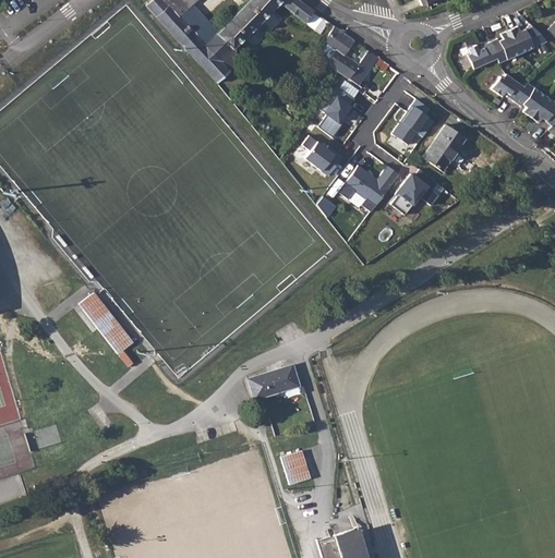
[(196,33),(180,15),(192,4),(197,0),(153,0),(147,5),(167,27),(193,56),(219,83),(232,71),(232,70),(243,59),(234,48),(280,2),(306,22),(315,11),(300,0),(250,0),(220,32),(215,25),(201,38),(196,33)]
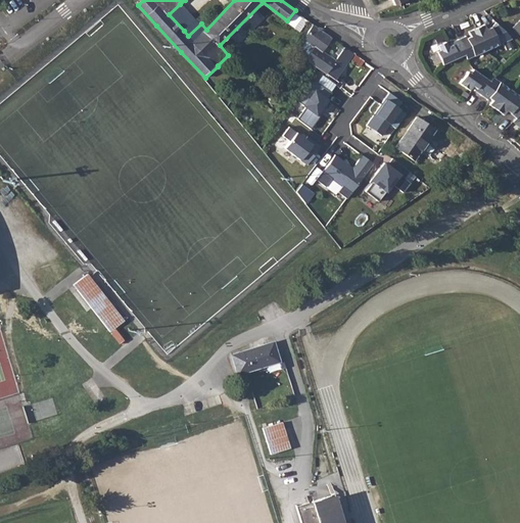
[(180,4),(169,14),(184,31),(195,20),(180,4)]
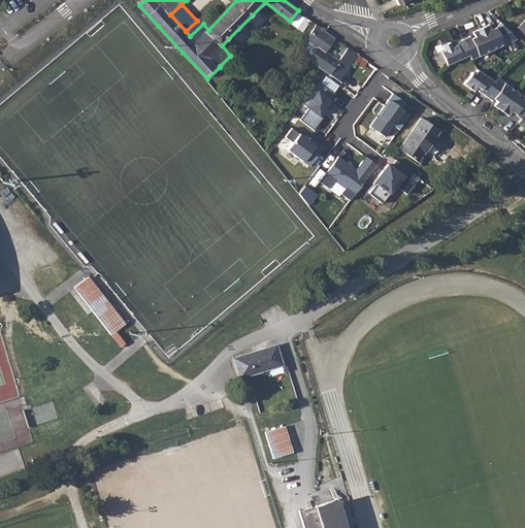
[(492,25),(484,29),(494,51),(518,38),(503,23),(500,26),(494,29),(492,25)]
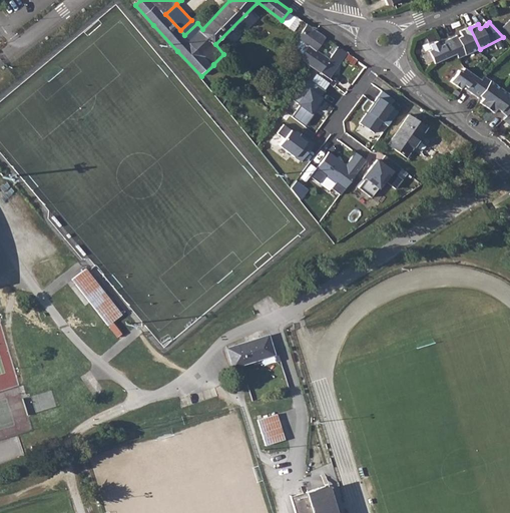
[(310,24),(291,49),(294,52),(309,62),(318,50),(327,36),(310,24)]
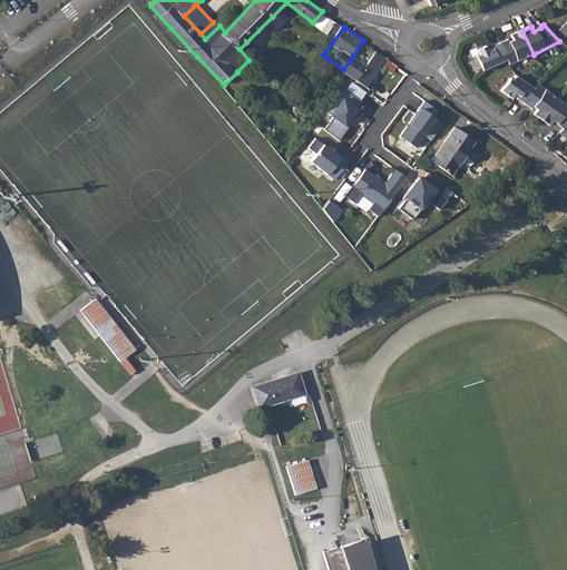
[(511,40),(502,43),(510,60),(512,65),(534,55),(522,31),(515,35),(517,39),(512,42),(511,40)]
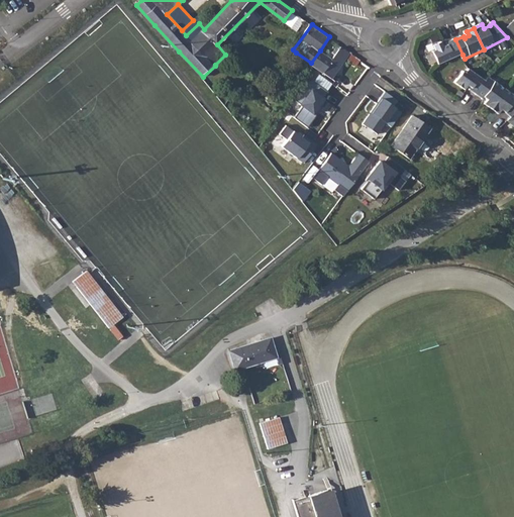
[(435,53),(441,65),(463,55),(455,39),(450,42),(450,44),(446,47),(443,42),(436,46),(438,52),(435,53)]
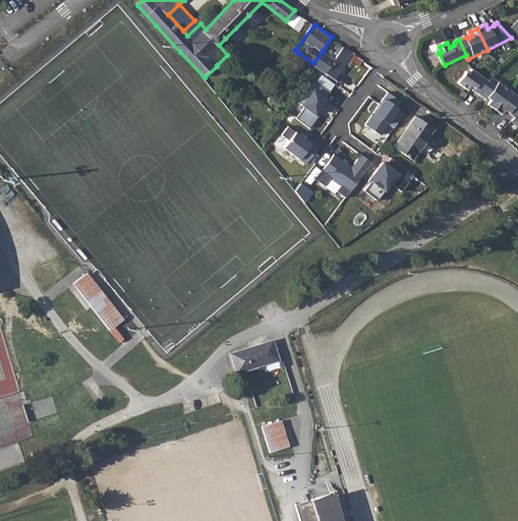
[(328,54),(319,67),(320,68),(336,79),(351,58),(360,66),(364,61),(339,43),(333,51),(339,55),(336,60),(328,54)]
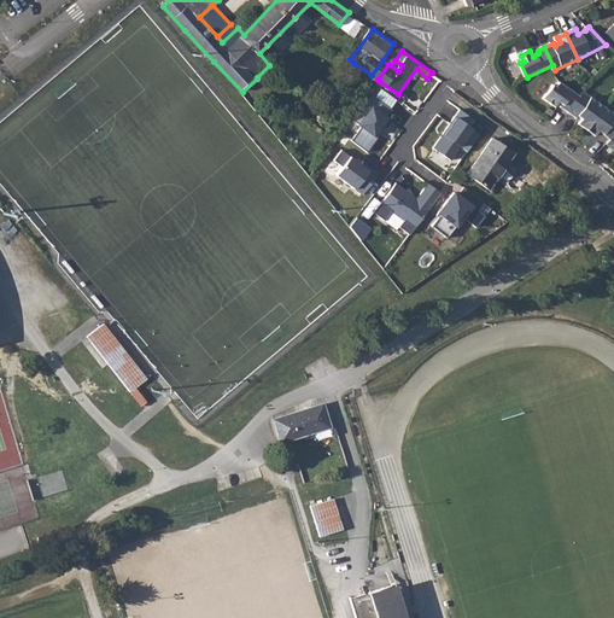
[(382,60),(372,75),(378,80),(389,64),(382,60)]
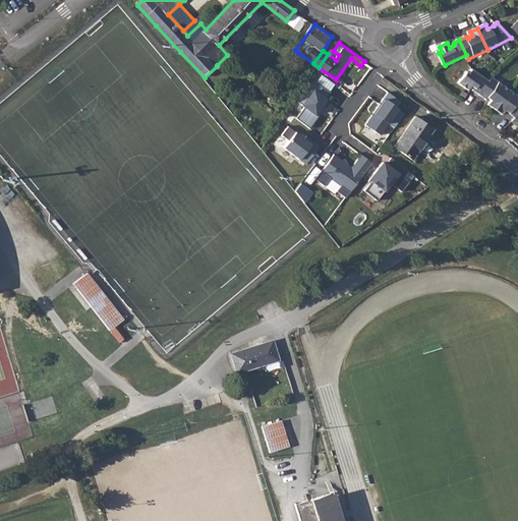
[(491,81),(480,73),(474,68),(471,73),(468,71),(460,82),(466,87),(469,89),(472,84),(476,87),(474,90),(481,95),(491,81)]
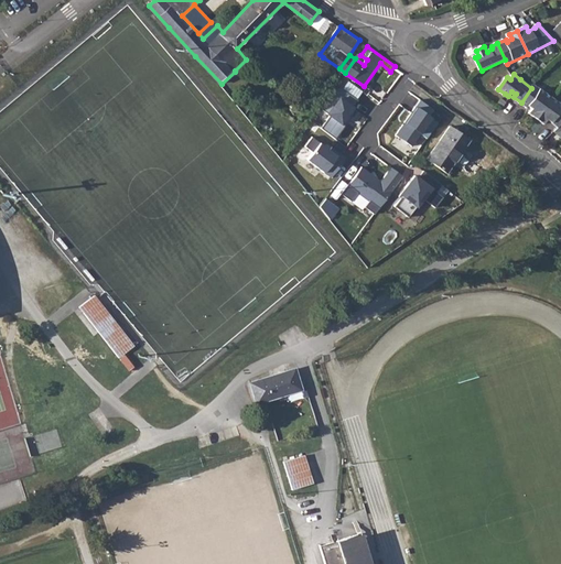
[(560,102),(554,98),(553,96),(537,85),(535,84),(531,88),(521,102),(524,104),(528,107),(530,104),(535,107),(531,111),(538,117),(540,118),(546,122),(549,118),(560,127),(560,102)]
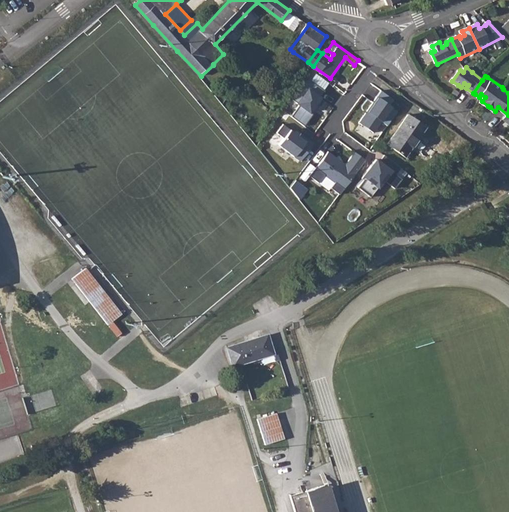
[(326,92),(306,78),(291,100),(299,106),(291,117),(304,127),(313,115),(310,113),(326,92)]
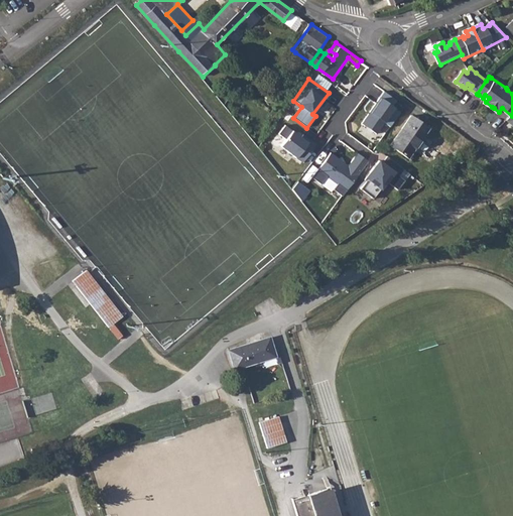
[(385,91),(362,123),(377,133),(385,122),(391,127),(402,112),(393,106),(398,100),(385,91)]
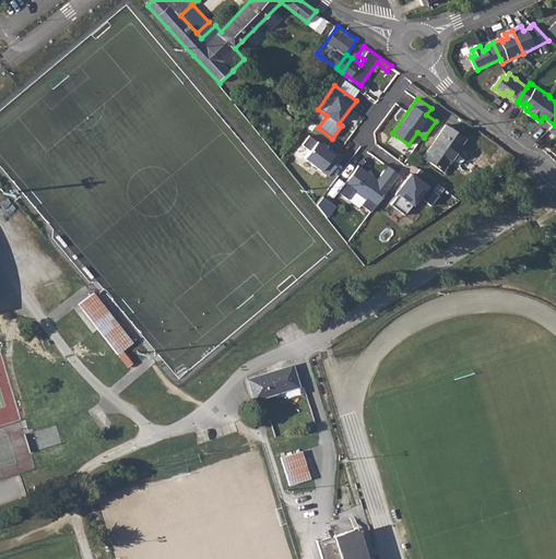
[(281,153),(284,156),(306,126),(297,120),(296,123),(299,126),(281,153)]
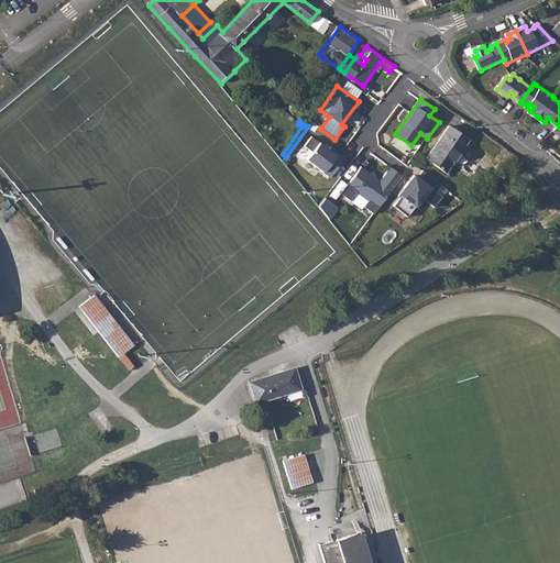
[(451,125),(428,158),(451,175),(464,155),(461,153),(470,140),(451,125)]
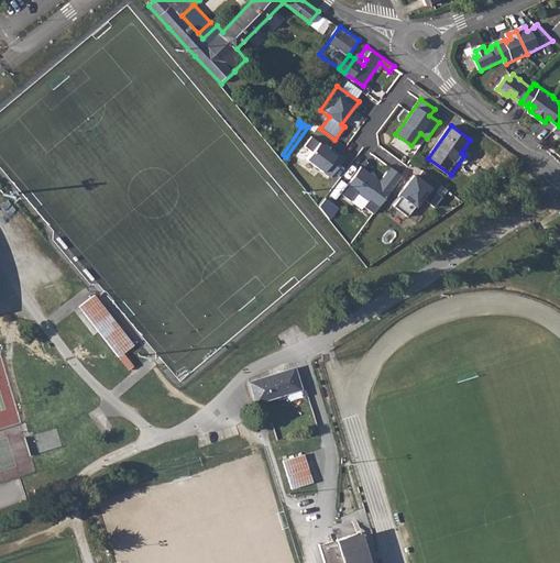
[(329,152),(311,138),(304,147),(311,154),(306,161),(330,179),(346,158),(331,147),(329,152)]
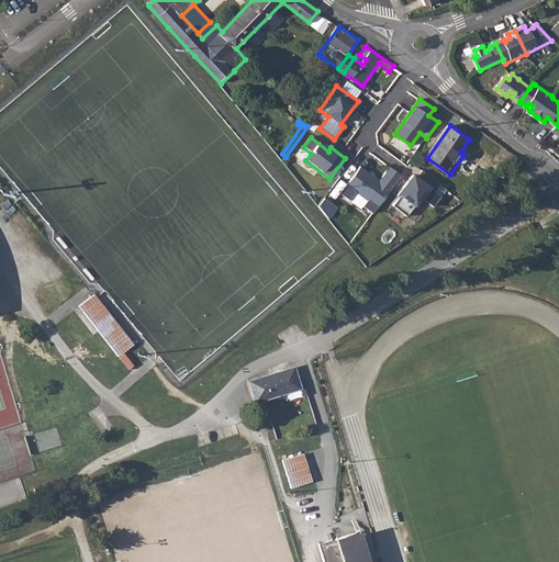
[(371,173),(361,167),(341,193),(351,201),(358,192),(369,200),(364,206),(373,213),(402,176),(391,167),(380,181),(379,182),(369,176),(371,173)]
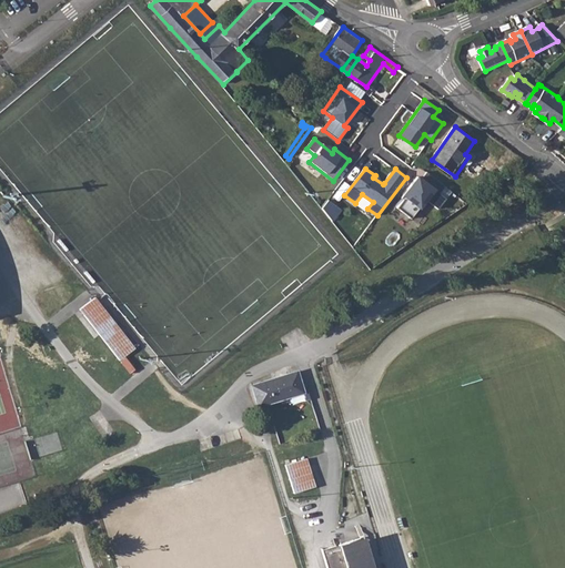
[(404,200),(397,208),(412,219),(427,200),(439,209),(446,199),(440,193),(445,185),(427,172),(422,179),(419,176),(402,198),(404,200)]
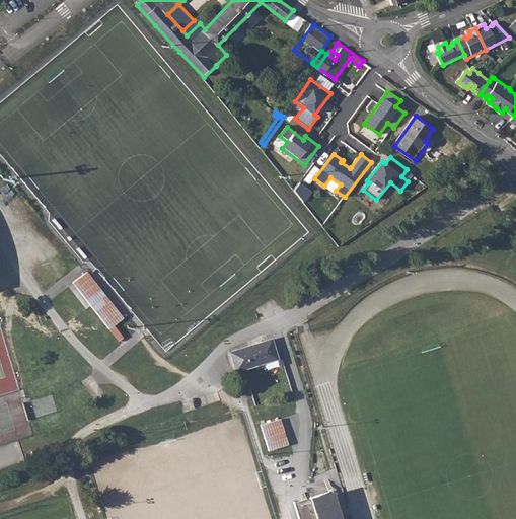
[(312,192),(301,182),(295,191),(304,202),(312,192)]
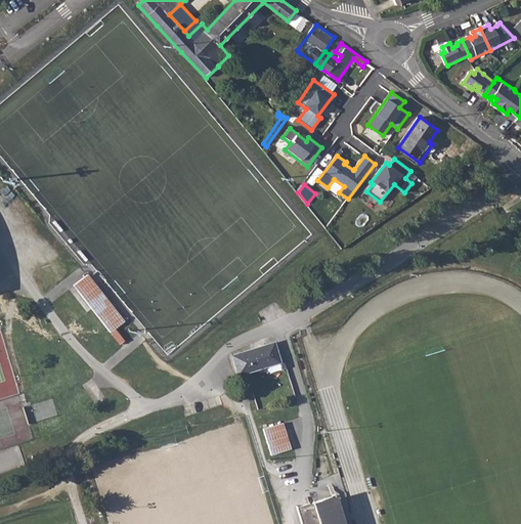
[(90,273),(76,286),(114,332),(127,320),(90,273)]
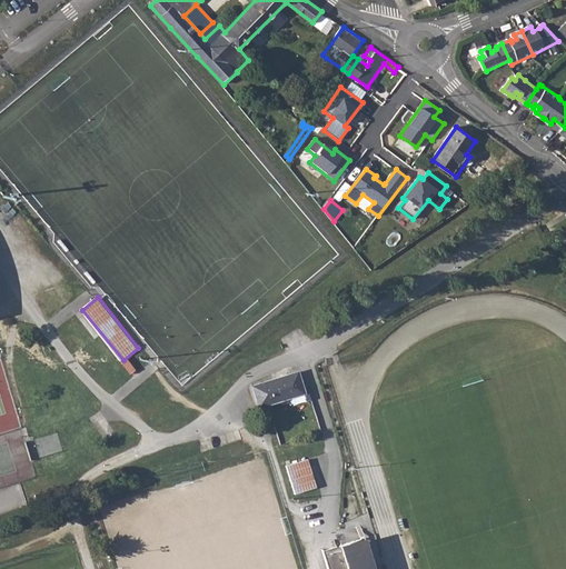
[(299,372),(254,386),(260,407),(306,395),(299,372)]
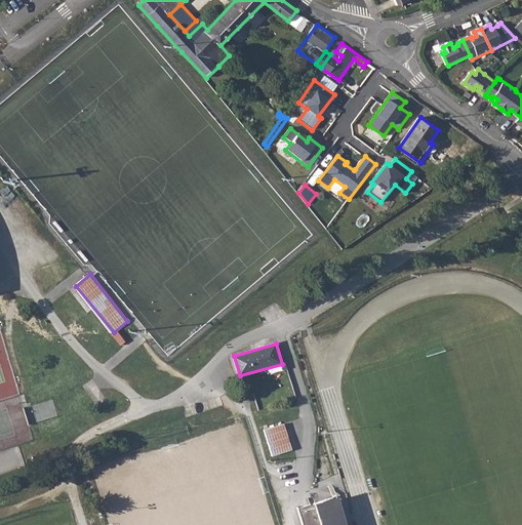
[(287,422),(267,429),(275,455),(294,450),(287,422)]
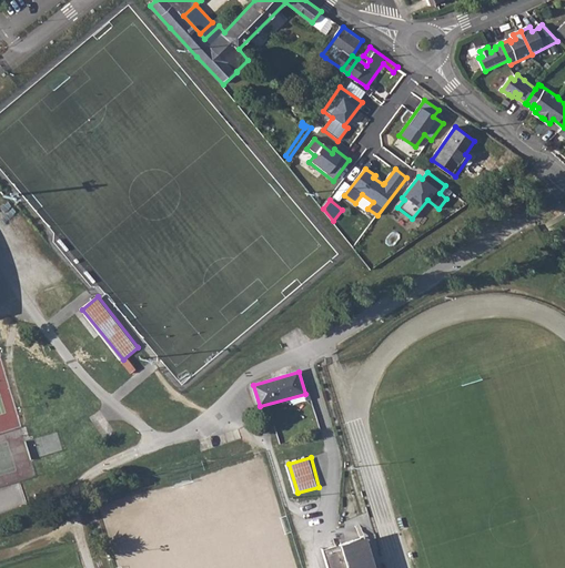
[(392,567),(381,533),(376,534),(384,557),(386,567),(392,567)]
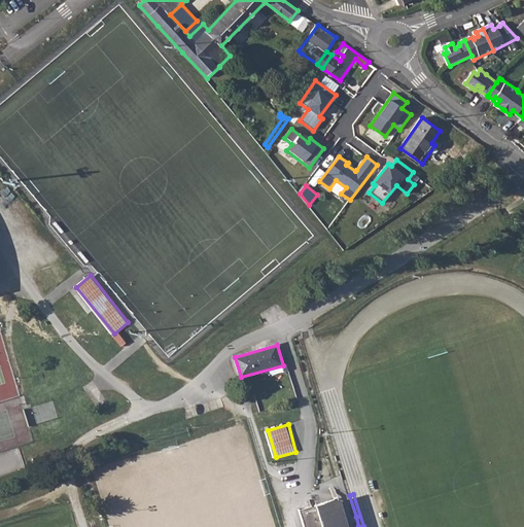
[(358,526),(356,517),(349,495),(317,504),(323,526),(358,526)]
